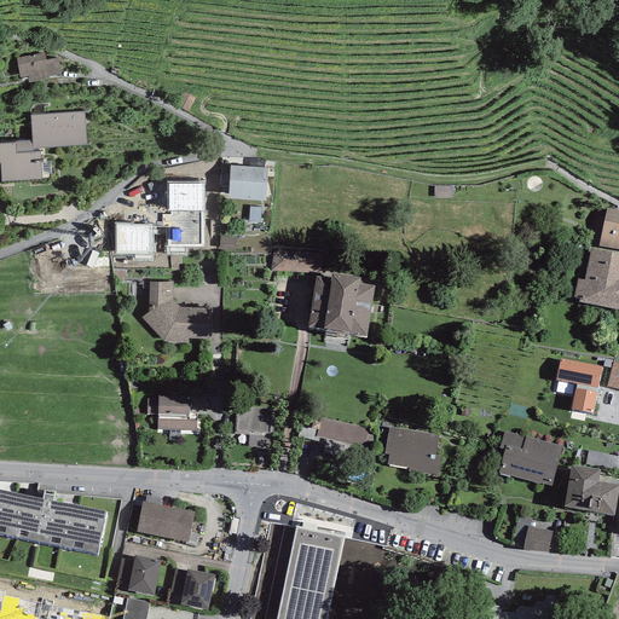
[(61,75),(58,58),(46,61),(45,53),(17,58),(19,77),(28,76),(29,82),(50,79),(48,76),(61,75)]
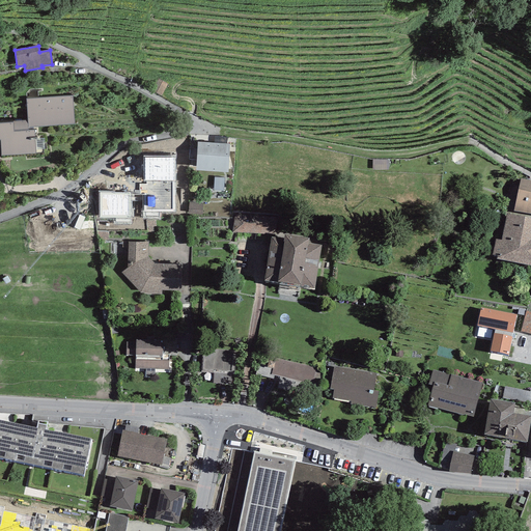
[(14,122),(0,122),(0,139),(0,140),(1,156),(36,154),(35,149),(35,139),(34,130),(33,130),(33,127),(74,124),(73,95),(26,99),(27,120),(12,121),(14,122)]
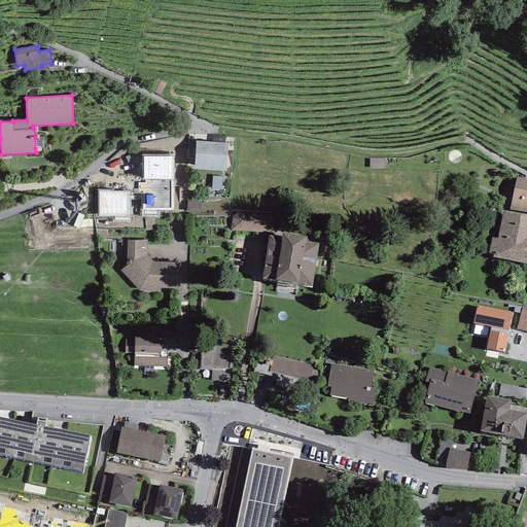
[(44,137),(35,138),(35,148),(44,148),(44,137)]
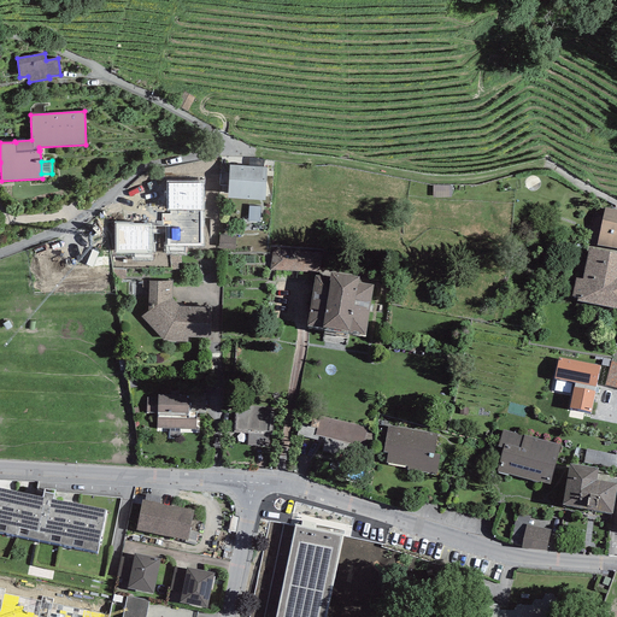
[(248,166),(229,165),(228,198),(265,200),(266,168),(263,168),(248,166)]
